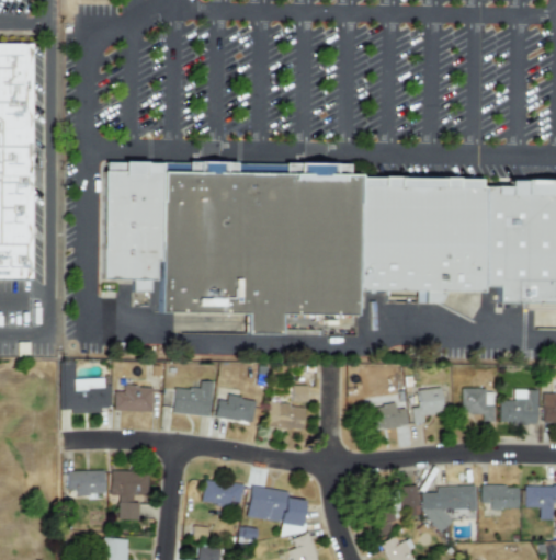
[(0,277),(33,277),(34,43),(0,42),(0,277)]
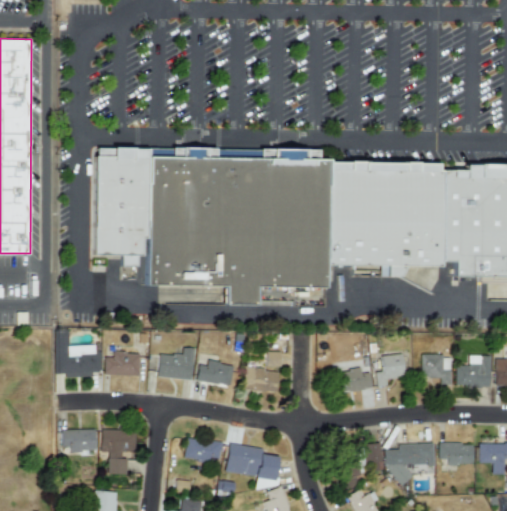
[(101,147),(100,156),(97,156),(97,254),(125,254),(125,265),(141,266),(140,255),(145,255),(146,237),(150,237),(151,147),(101,147)]
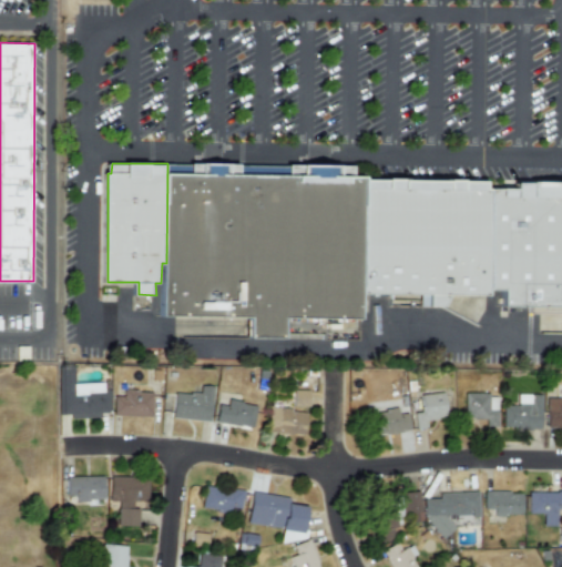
[(368,178),(357,178),(358,165),(167,163),(166,263),(165,317),(253,319),(253,341),(290,341),(290,319),(367,319),(367,291),(368,178)]
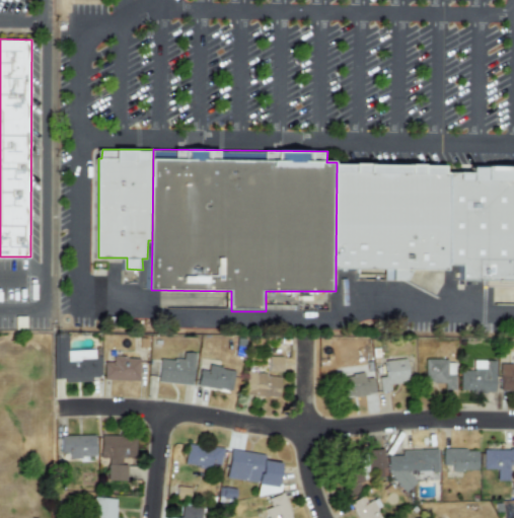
[(513,164),(479,164),(476,171),(450,171),(450,164),(337,162),(336,266),(398,268),(398,280),(411,279),(415,267),(453,269),(452,264),(465,263),(465,279),(513,279),(513,164)]
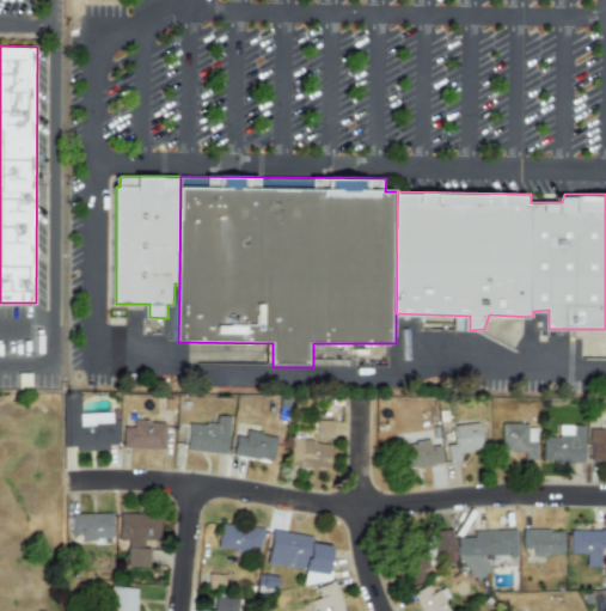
[(115,411),(84,413),(84,391),(68,392),(69,450),(112,448),(112,444),(124,444),(123,419),(115,419),(115,411)]
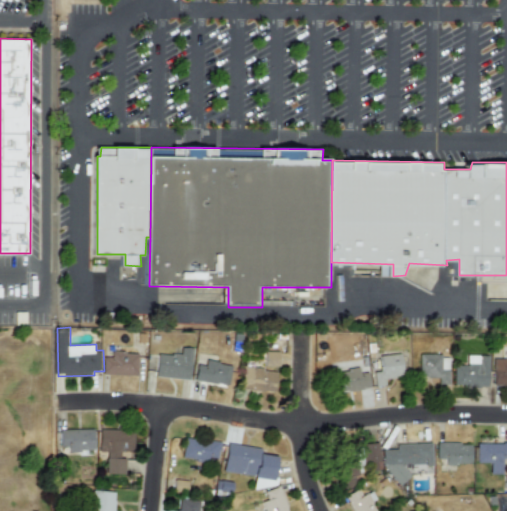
[(159,375),(192,380),(196,348),(185,346),(184,355),(162,352),(159,375)]
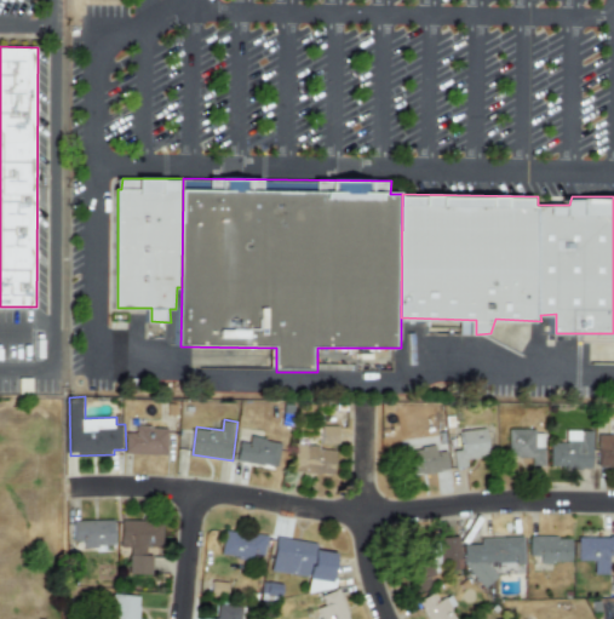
[(171,427),(139,425),(139,431),(128,431),(128,452),(170,453),(171,427)]
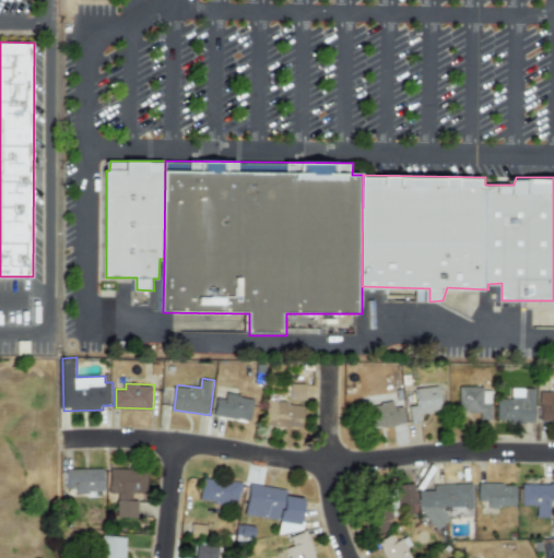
[(308,383),(294,383),(294,400),(309,399),(308,383)]
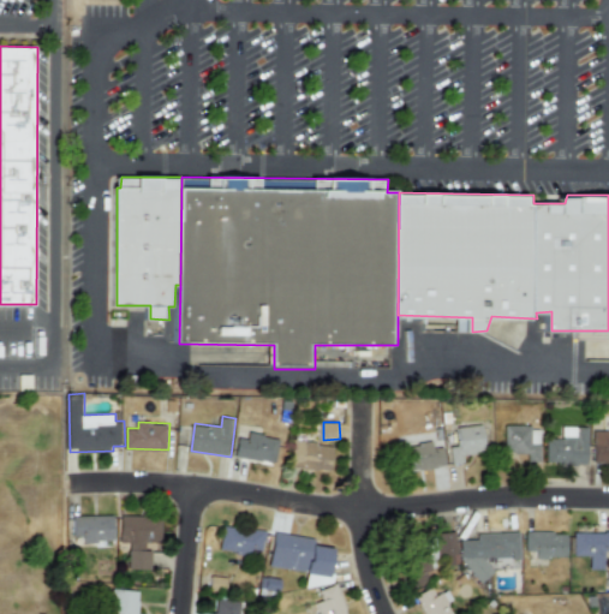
[(467,453),(488,453),(487,424),(461,425),(461,446),(453,446),(453,463),(467,463),(467,453)]
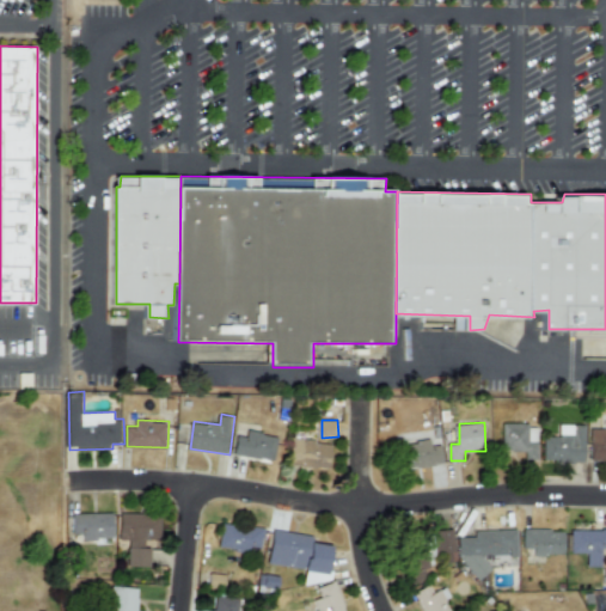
[(542,423),(507,422),(506,451),(528,451),(528,458),(540,459),(542,423)]
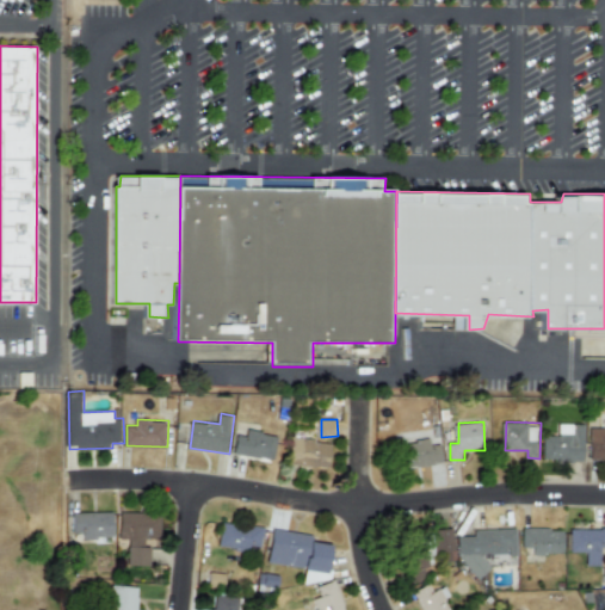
[(561,436),(547,435),(545,460),(586,461),(587,424),(561,423),(561,436)]
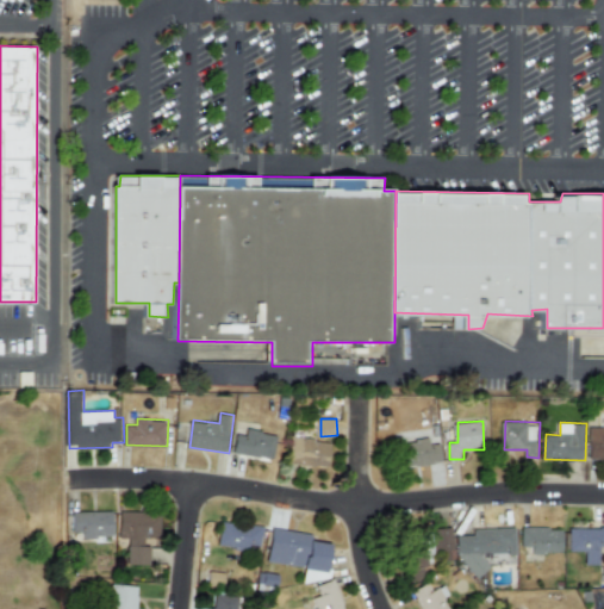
[(603,427),(592,427),(591,458),(603,458),(603,427)]
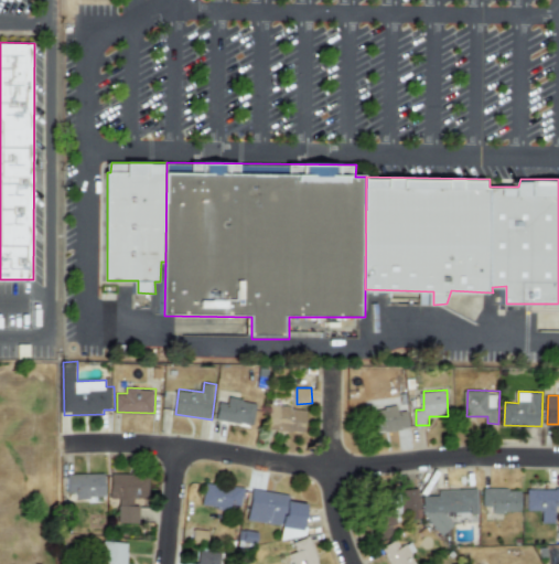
[(230,403),(221,401),(218,418),(256,425),(259,402),(230,397),(230,403)]
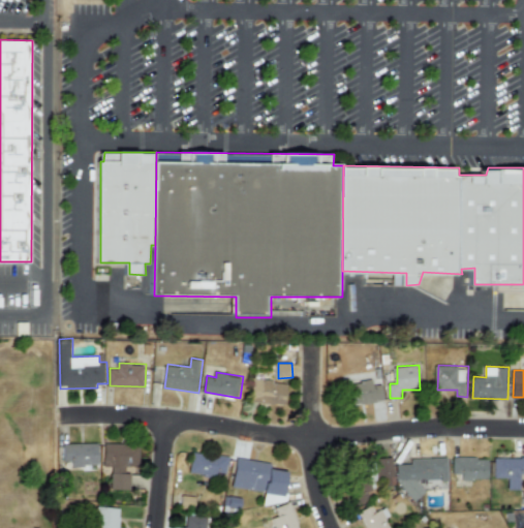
[(287,404),(289,381),(256,378),(254,401),(287,404)]
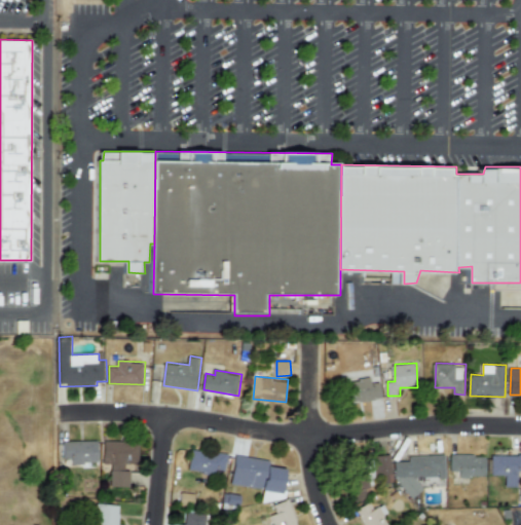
[(383,398),(382,381),(373,382),(372,378),(347,380),(350,402),(383,398)]
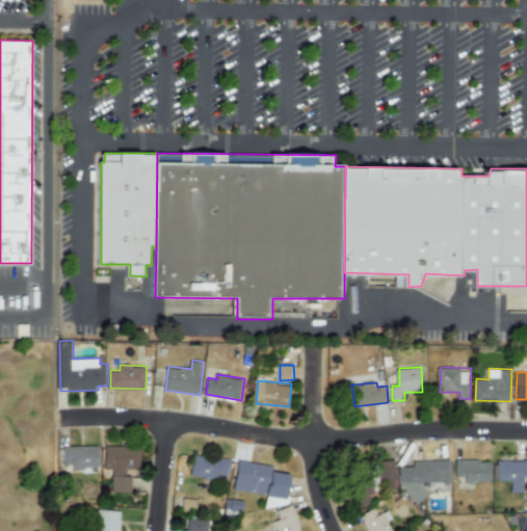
[(101,445),(66,446),(66,463),(75,462),(75,468),(101,468),(101,445)]
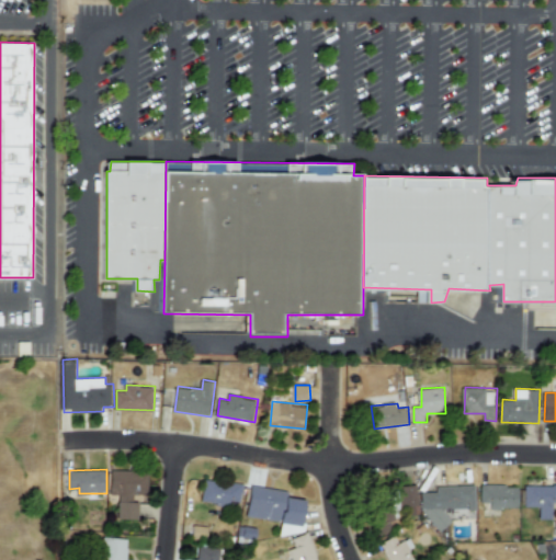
[(150,470),(113,469),(112,494),(121,494),(120,518),(140,518),(140,501),(149,501),(150,470)]
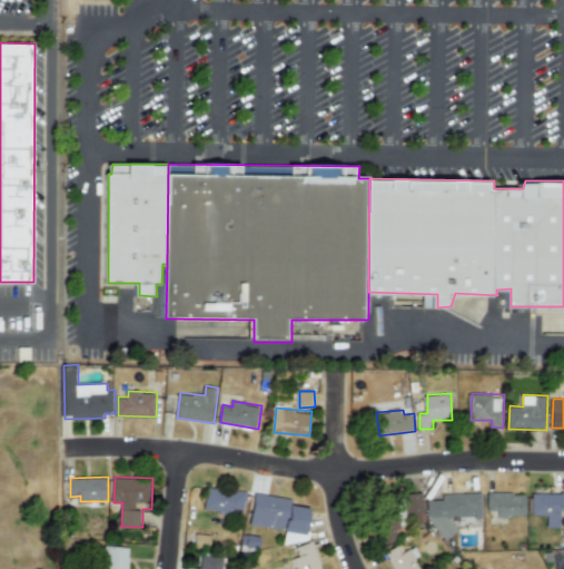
[(248,491),(209,486),(207,509),(246,514),(248,491)]
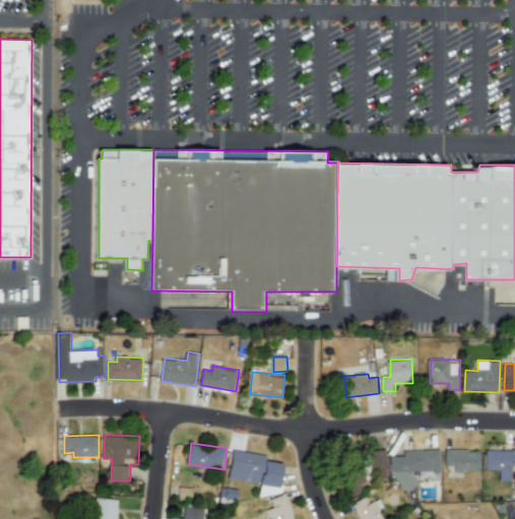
[(230,478),(262,482),(260,493),(281,496),(285,462),(268,460),(269,454),(234,449),(230,478)]
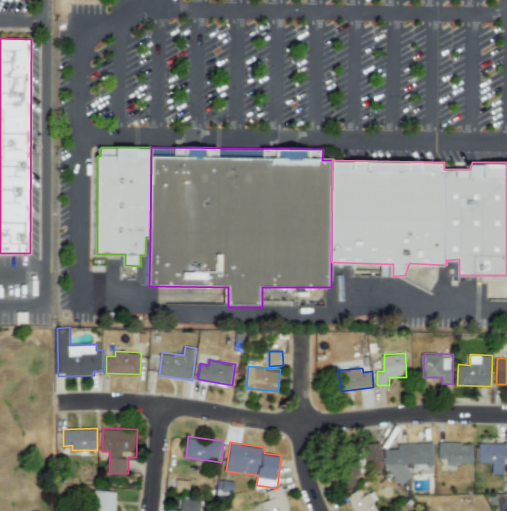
[(370,469),(384,467),(381,442),(367,443),(370,469)]
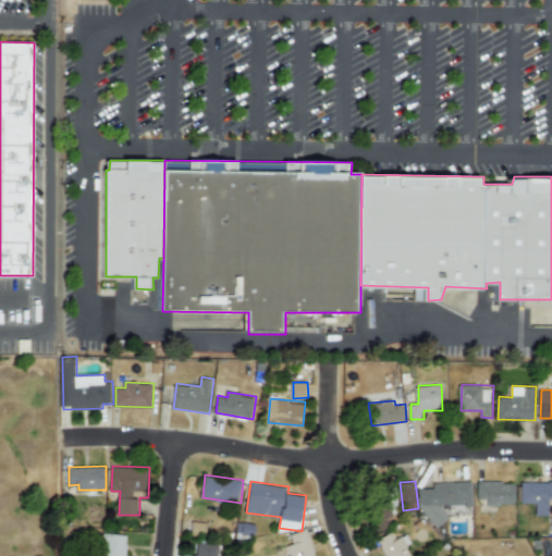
[(425,487),(426,522),(445,521),(444,503),(451,503),(452,509),(466,509),(466,506),(475,506),(474,481),(434,482),(434,487),(425,487)]
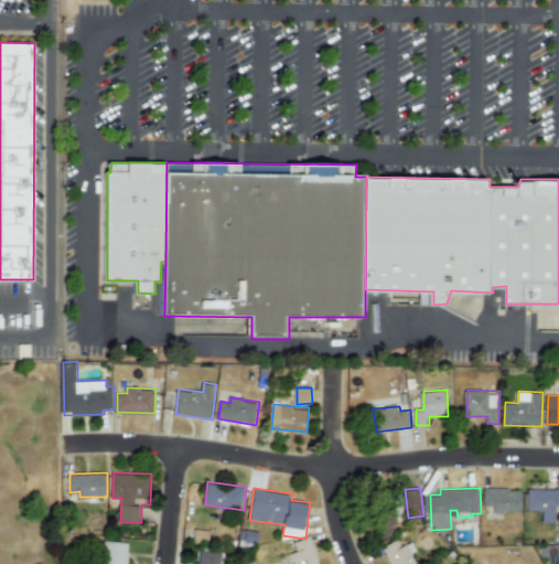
[(524,488),(485,488),(485,506),(494,506),(494,511),(523,511),(524,488)]
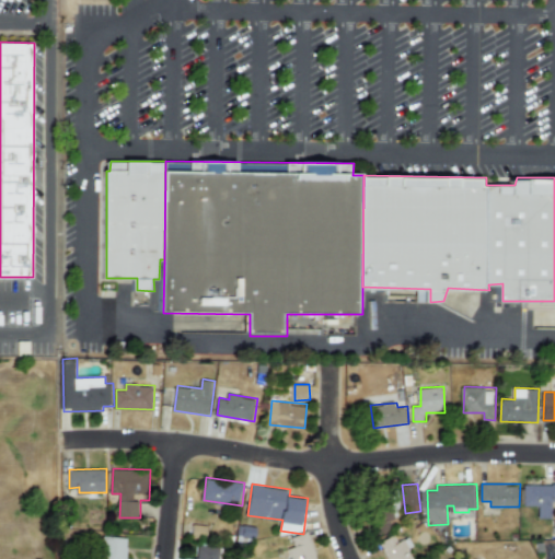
[(554,484),(525,484),(525,505),(541,505),(540,517),(554,517),(554,501),(554,484)]
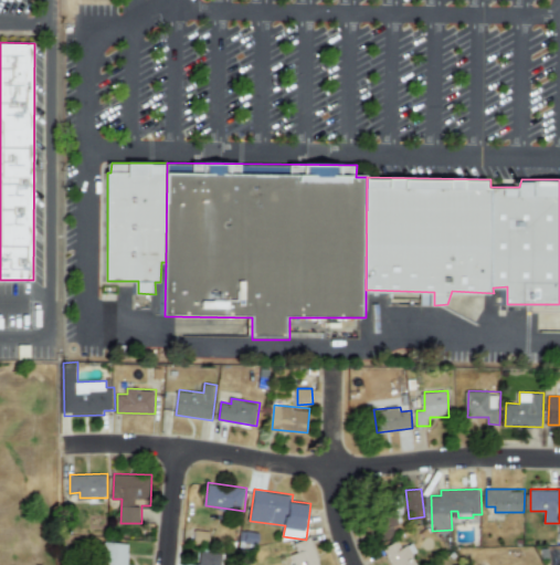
[(372,514),(380,541),(398,536),(394,524),(400,523),(395,508),(372,514)]
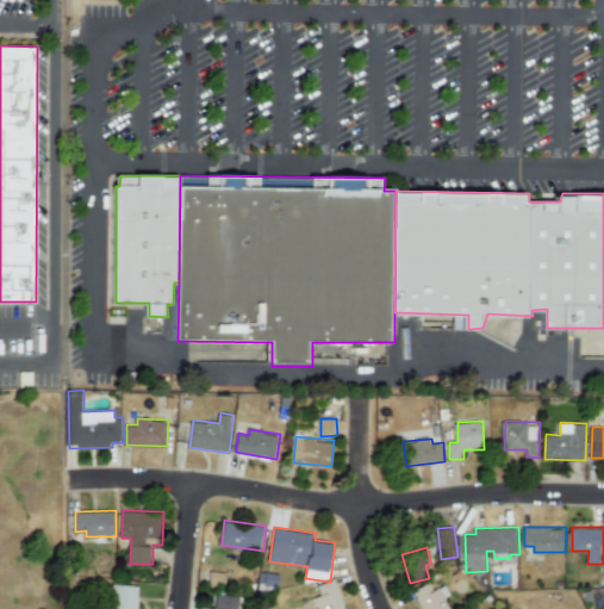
[(346,608),(340,579),(319,584),(322,595),(319,596),(322,608),(346,608)]
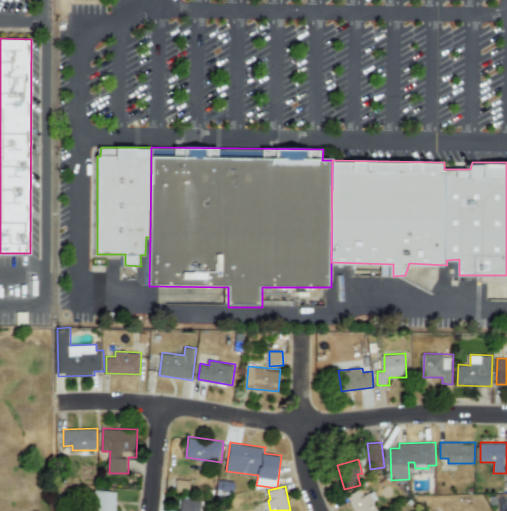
[(365,495),(362,488),(349,494),(356,510),(379,510),(375,501),(380,499),(376,490),(365,495)]
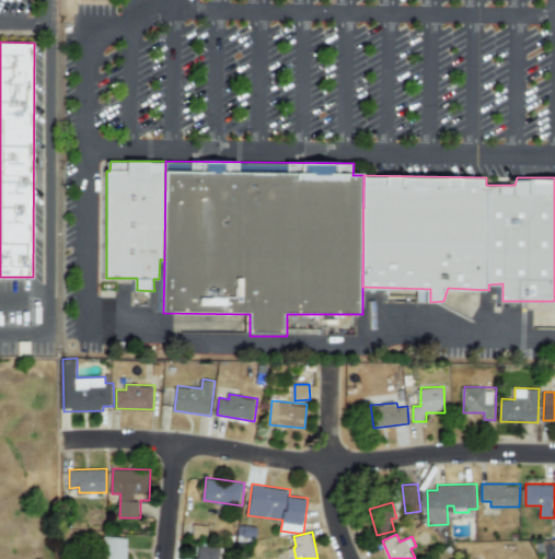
[(105,537),(104,558),(135,558),(129,558),(129,537),(105,537)]
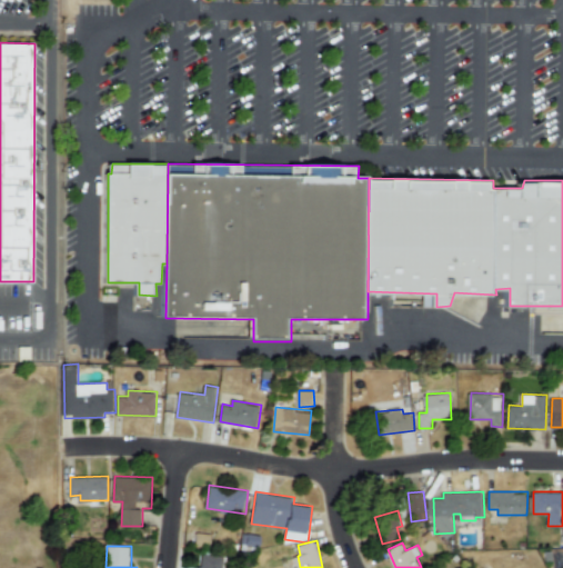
[(201,567),(230,567),(231,556),(202,555),(201,567)]
